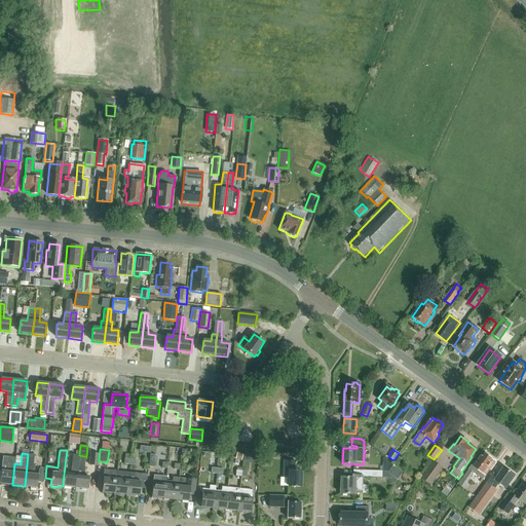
[(89,465),(98,466),(100,454),(91,453),(89,465)]
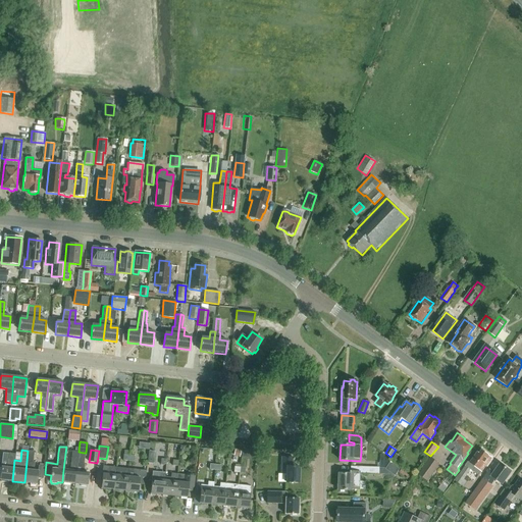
[(28,451),(24,482),(30,483),(30,485),(36,485),(36,484),(37,484),(38,478),(42,478),(44,467),(38,466),(37,471),(33,471),(34,462),(33,462),(34,452),(28,451)]
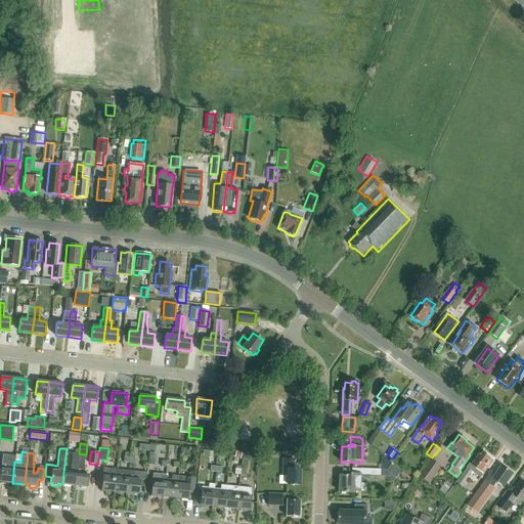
[(76,486),(79,453),(72,452),(70,473),(63,472),(62,484),(76,486)]
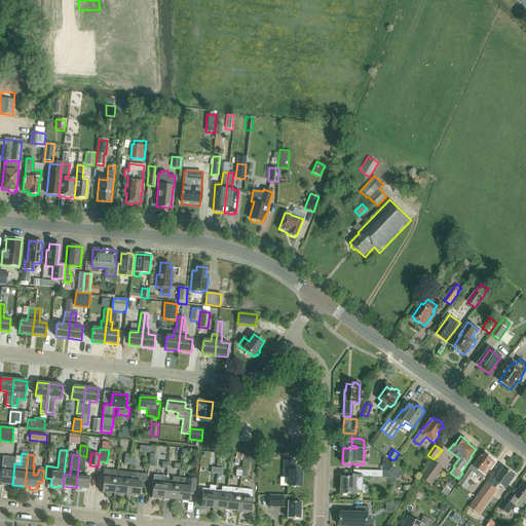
[(243,454),(242,462),(255,463),(256,455),(243,454)]
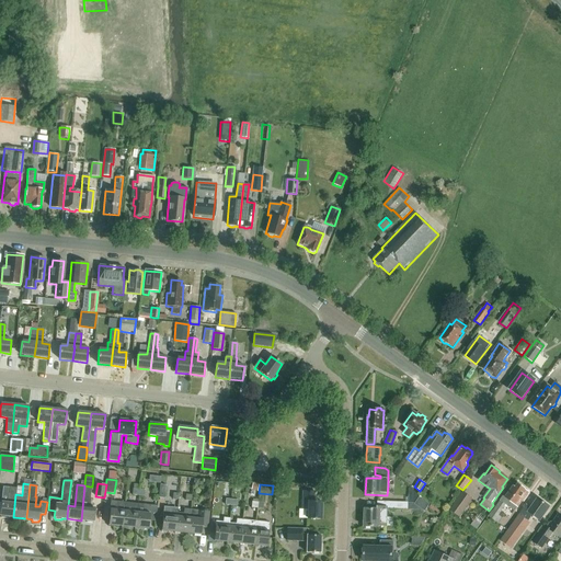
[(505,497),(503,496),(488,516),(497,524),(502,517),(499,515),(506,505),(515,512),(528,493),(525,490),(518,484),(515,488),(513,487),(505,497)]
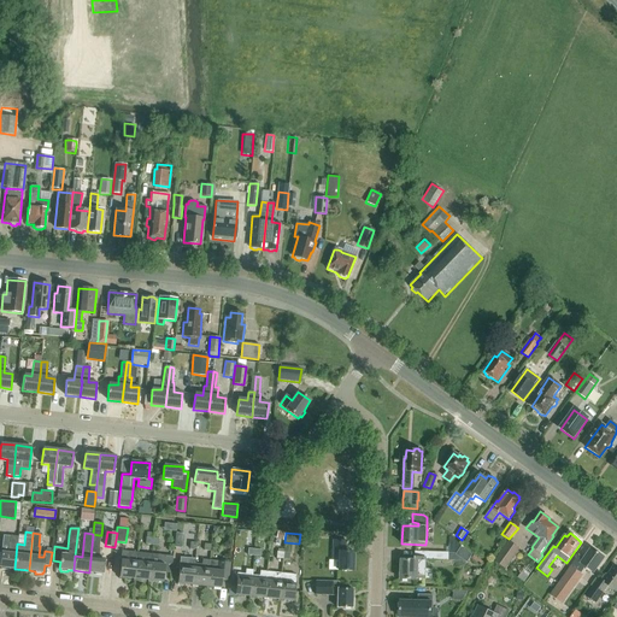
[(93,534),(89,573),(95,573),(95,575),(101,576),(103,574),(104,574),(105,559),(97,558),(99,535),(93,534)]
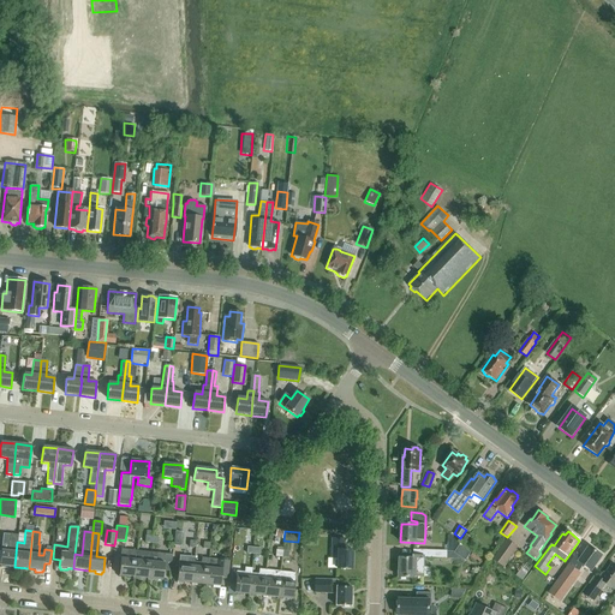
[(15,567),(17,542),(17,535),(10,535),(9,541),(3,541),(0,561),(0,565),(1,566),(0,567),(7,568),(7,567),(15,567)]
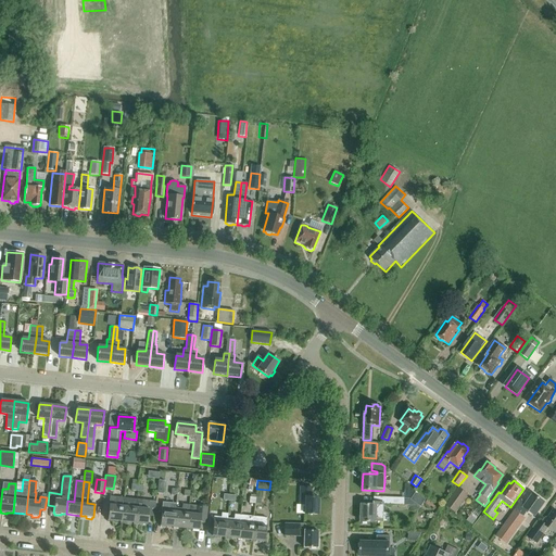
[(318,515),(318,497),(312,497),(312,487),(300,487),(300,505),(305,505),(304,514),(318,515)]
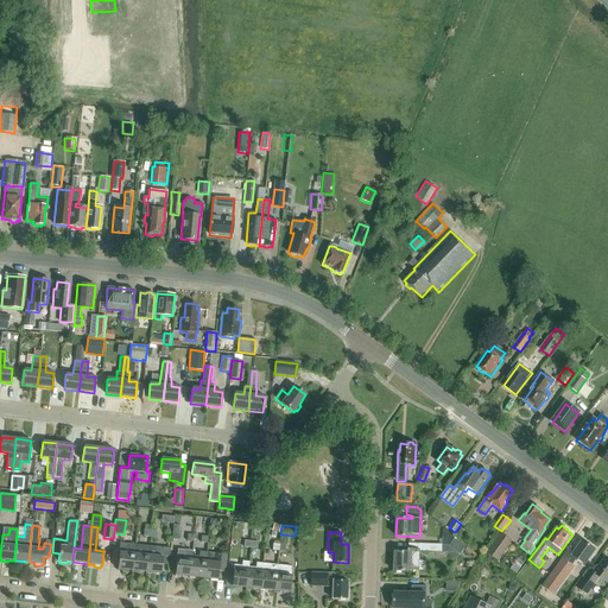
[(501,533),(487,553),(499,561),(512,540),(501,533)]
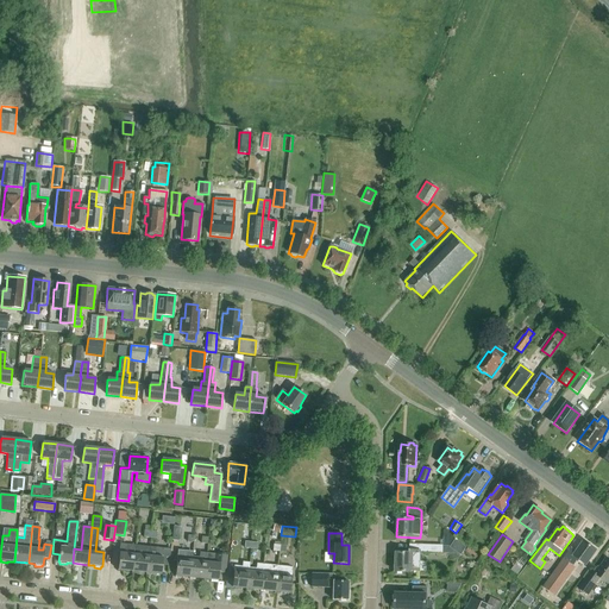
[(569,575),(566,573),(572,564),(573,566),(578,560),(586,565),(597,551),(584,541),(576,552),(571,548),(564,558),(563,558),(545,584),(542,588),(554,595),(557,592),(569,575)]
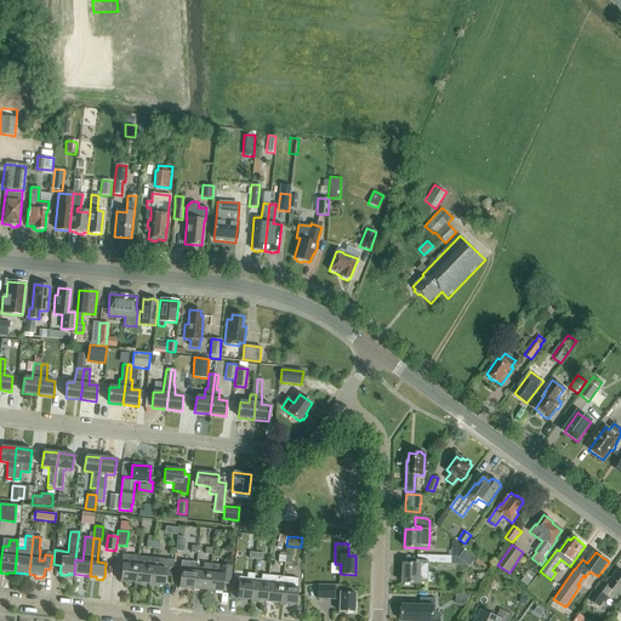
[(135,582),(138,557),(131,556),(123,554),(121,564),(120,581),(135,582)]
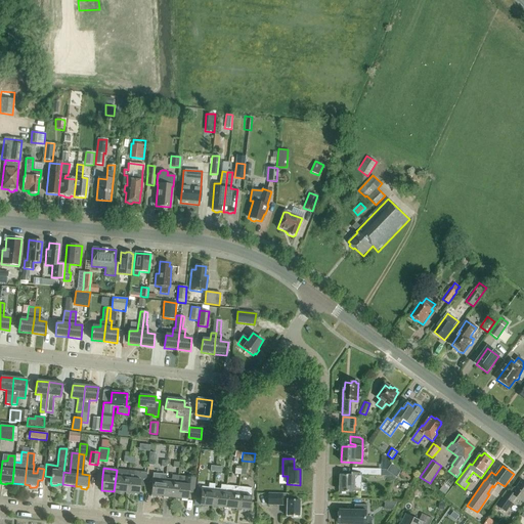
[(352,469),(352,473),(352,475),(341,475),(340,492),(353,492),(353,491),(361,491),(361,475),(381,476),(381,470),(352,469)]
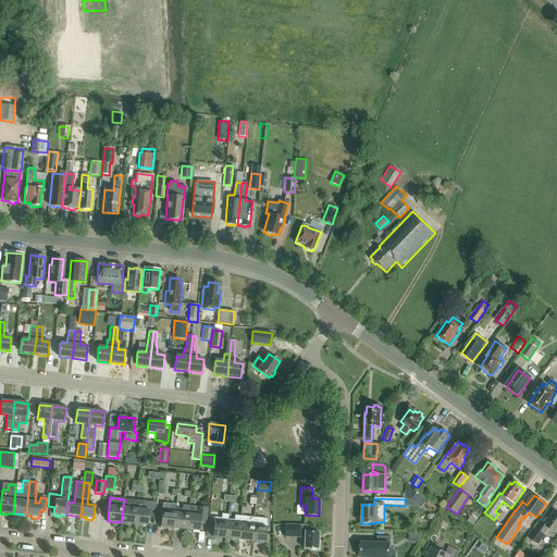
[(134,524),(137,500),(124,499),(121,522),(134,524)]
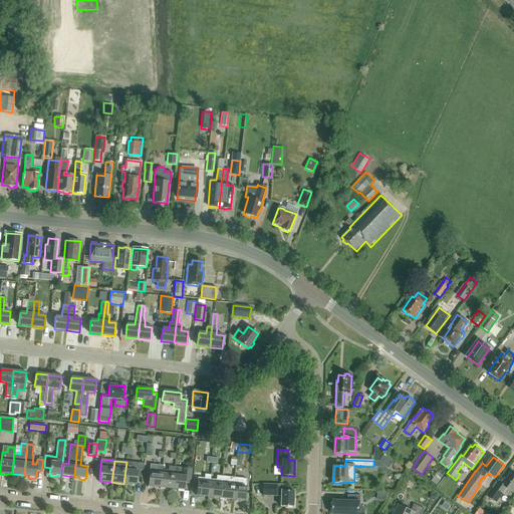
[(126,462),(123,484),(136,485),(137,477),(143,478),(144,464),(126,462)]
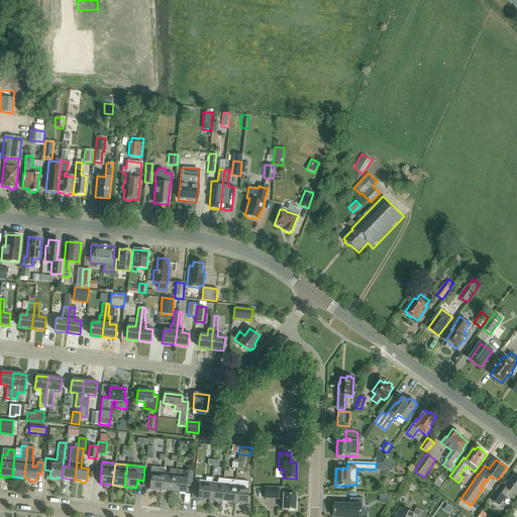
[(161,491),(163,473),(164,469),(150,468),(148,489),(161,491)]
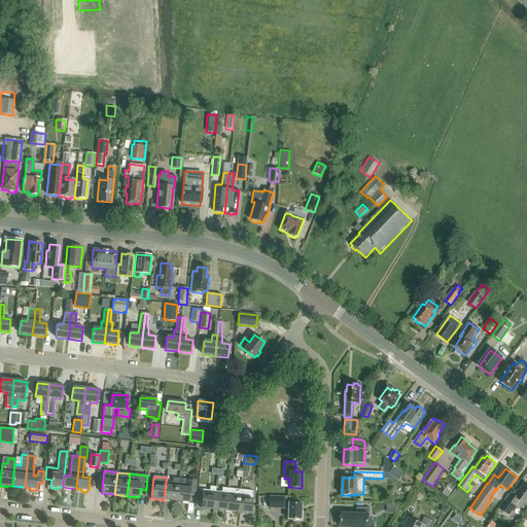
[(176,501),(179,479),(173,479),(173,483),(166,482),(164,500),(176,501)]
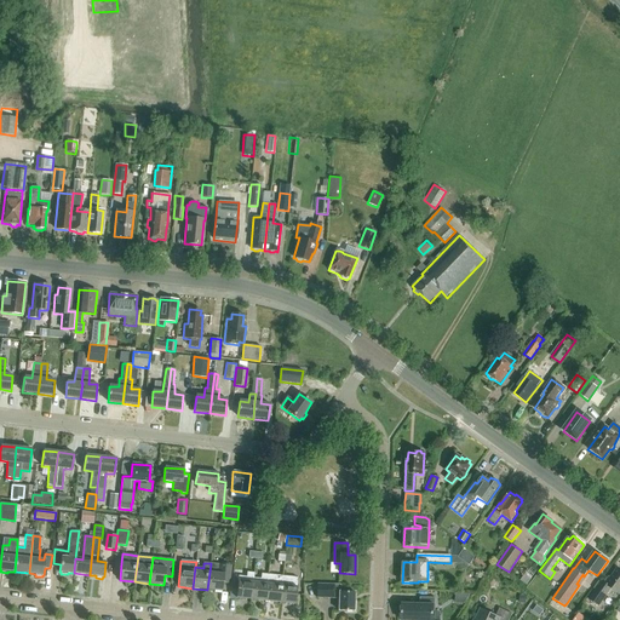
[(211,563),(207,590),(222,591),(223,583),(229,584),(231,566),(218,564),(211,563)]
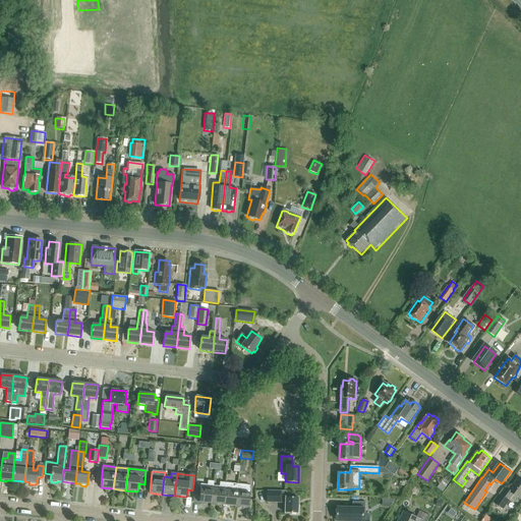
[(503,510),(505,507),(514,495),(520,500),(520,497),(520,479),(519,478),(513,485),(512,485),(509,489),(507,488),(496,505),(503,510)]
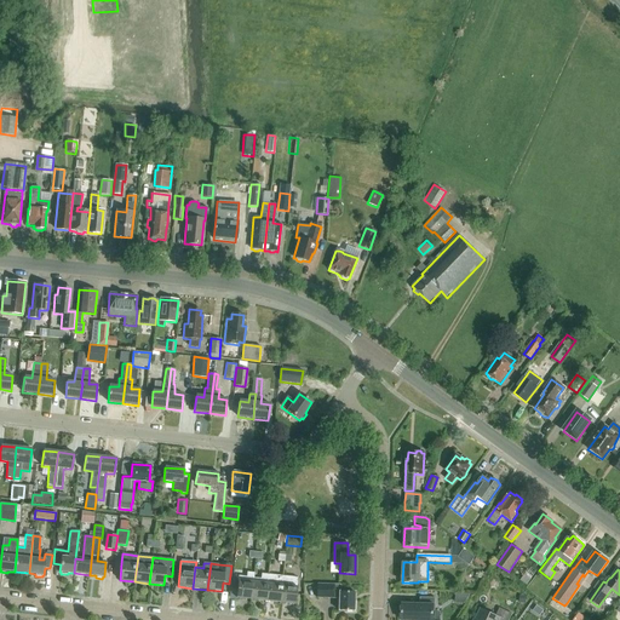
[(529,572),(524,580),(530,583),(535,575),(529,572)]
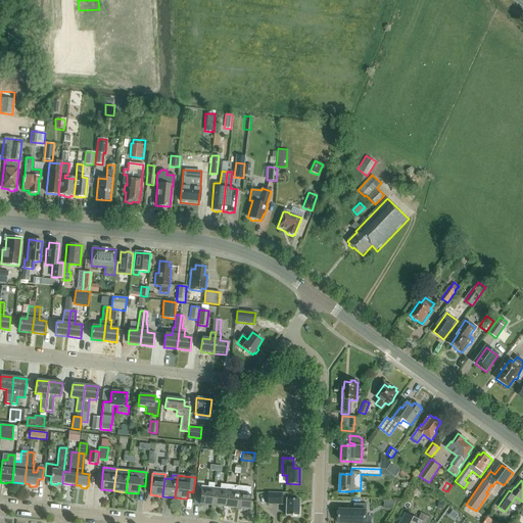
[(214,487),(215,483),(208,483),(207,486),(201,486),(200,490),(199,505),(211,506),(214,487)]
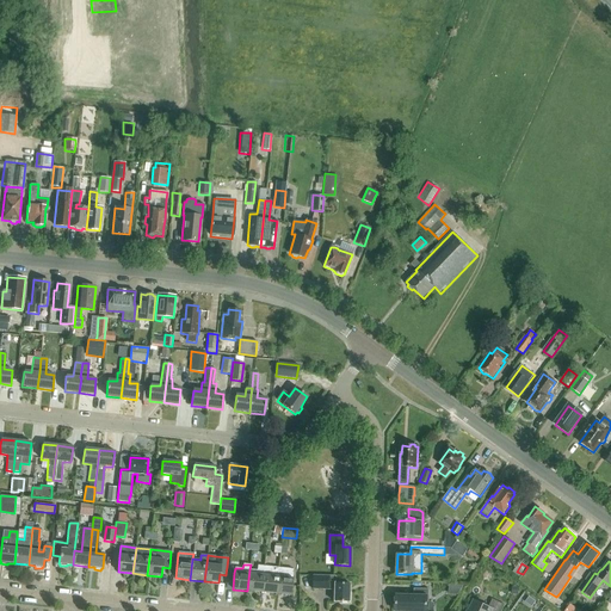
[(261,592),(265,567),(258,566),(257,571),(250,569),(247,591),(261,592)]
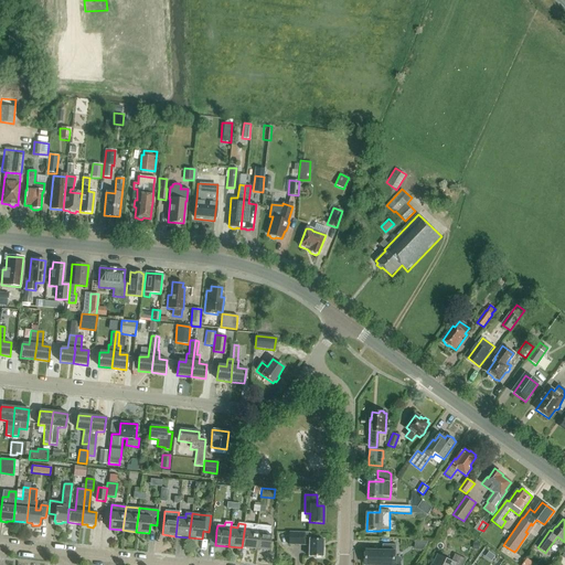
[(255,548),(258,525),(245,524),(242,547),(255,548)]
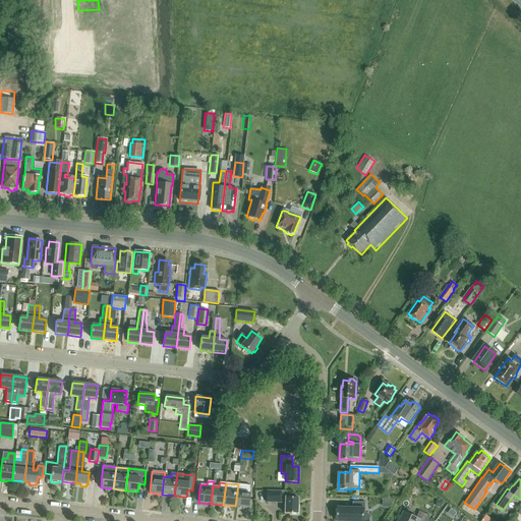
[(238,484),(235,506),(247,508),(249,485),(238,484)]
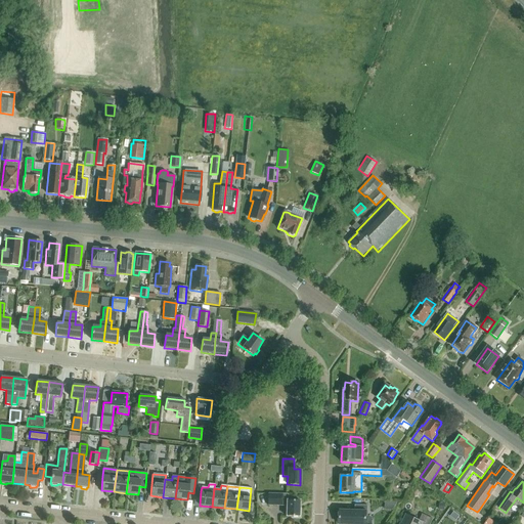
[(287,494),(281,494),(281,493),(268,493),(268,505),(287,506),(286,516),(299,516),(299,500),(287,500),(287,494)]
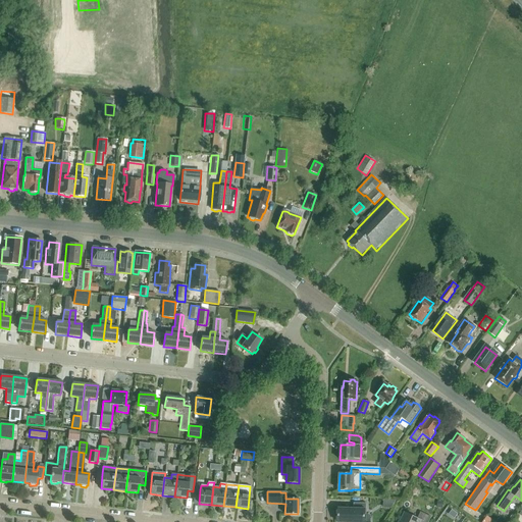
[(366,514),(366,504),(354,503),(354,509),(338,508),(337,521),(364,521),(365,514),(366,514)]
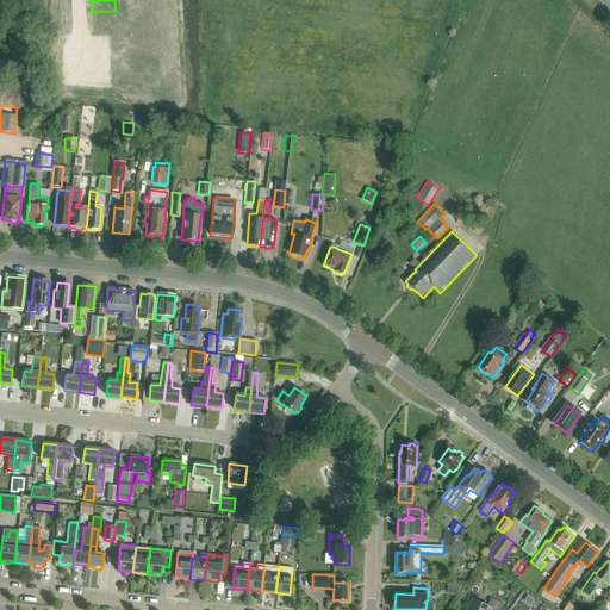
[(528,596),(524,601),(531,605),(535,601),(528,596)]
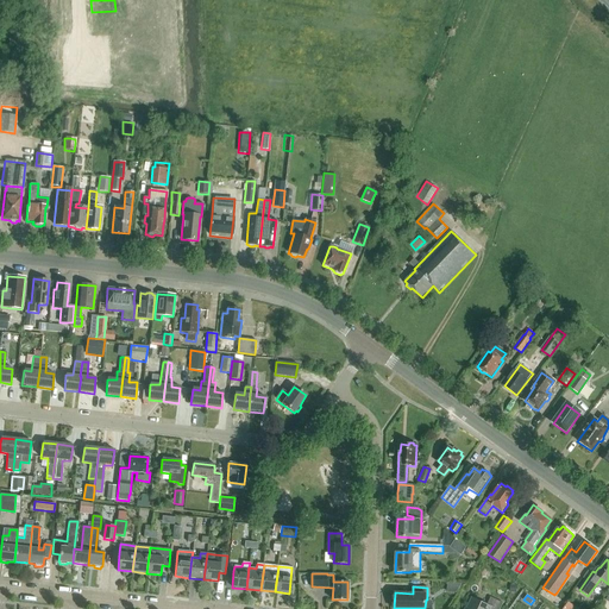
[(500,608),(503,603),(490,597),(487,606),(472,598),(468,608),(466,608),(465,608),(500,608)]
